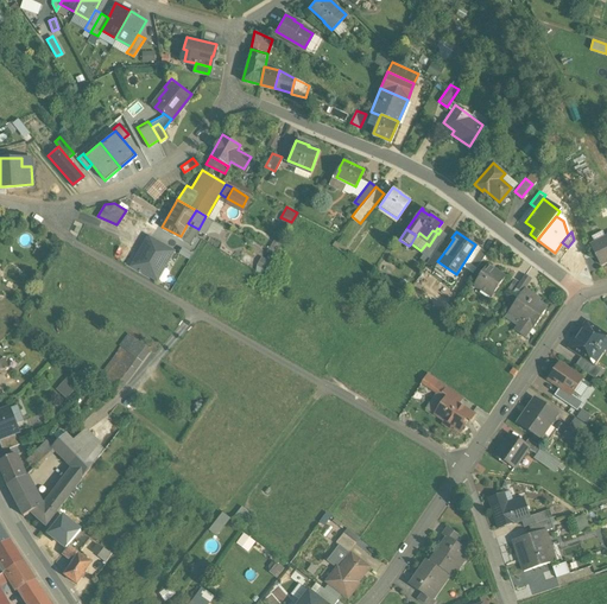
[(437,233),(429,246),(427,243),(421,250),(419,253),(422,255),(429,260),(430,256),(442,241),(443,237),(438,234),(437,233)]
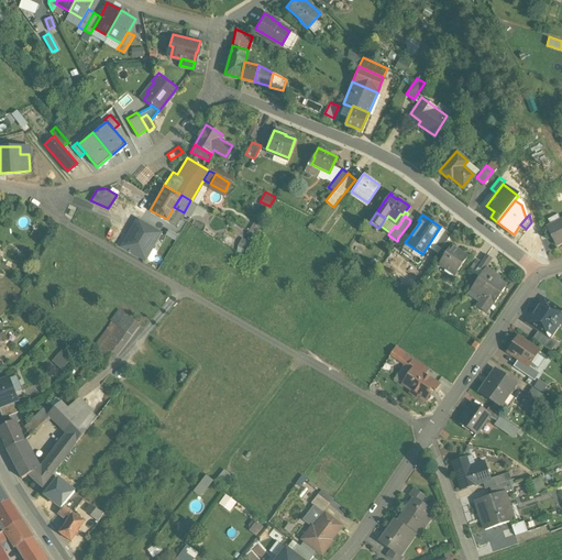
[(161,232),(136,218),(121,245),(145,260),(161,232)]
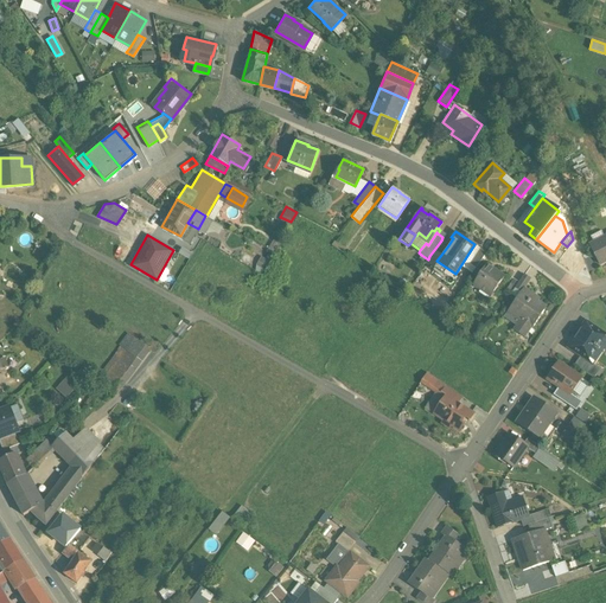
[(605,235),(589,244),(599,263),(605,258),(605,235)]
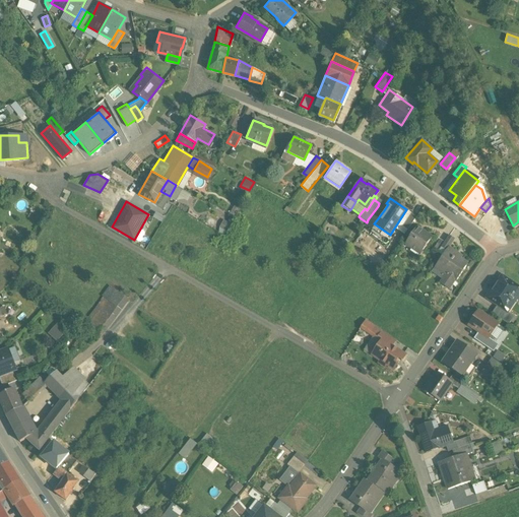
[(384,210),(378,206),(368,219),(374,223),(378,218),(384,210)]
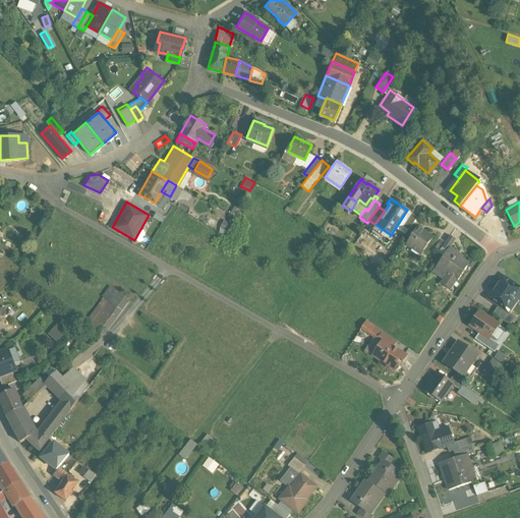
[(411,212),(402,225),(408,229),(417,216),(411,212)]
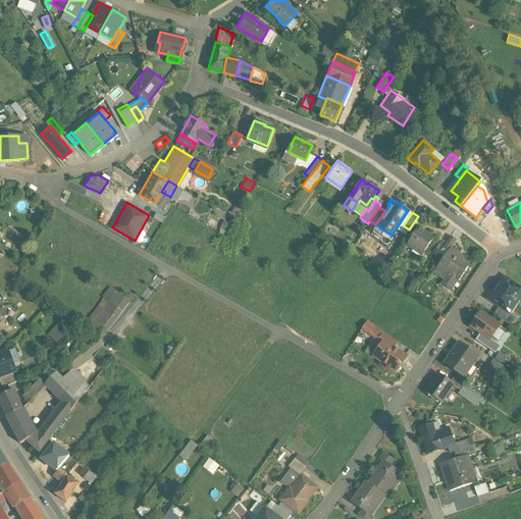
[(418,227),(406,245),(421,255),(432,238),(418,227)]
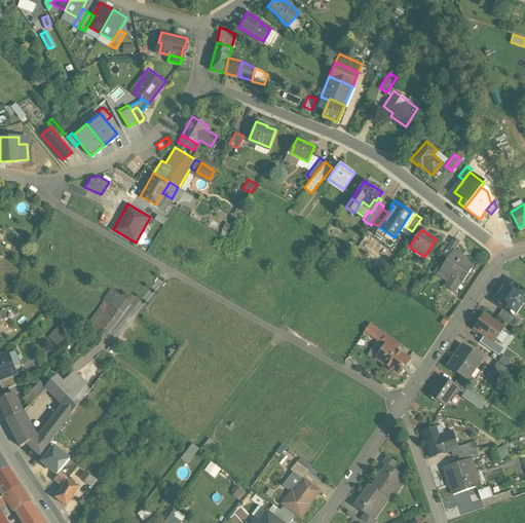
[(448,246),(446,250),(450,253),(452,250),(453,250),(458,241),(453,237),(448,246)]
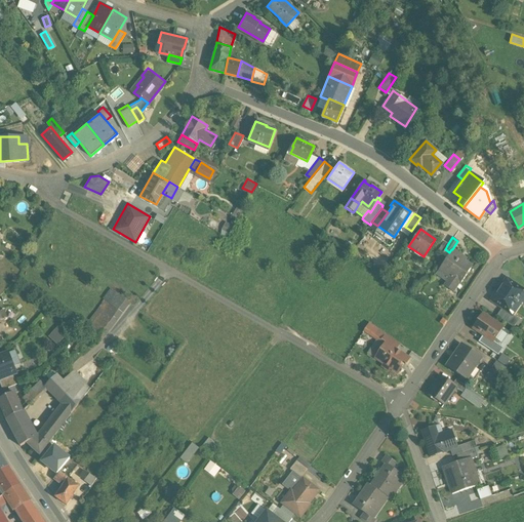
[(447,245),(442,242),(436,250),(441,253),(445,249),(447,245)]
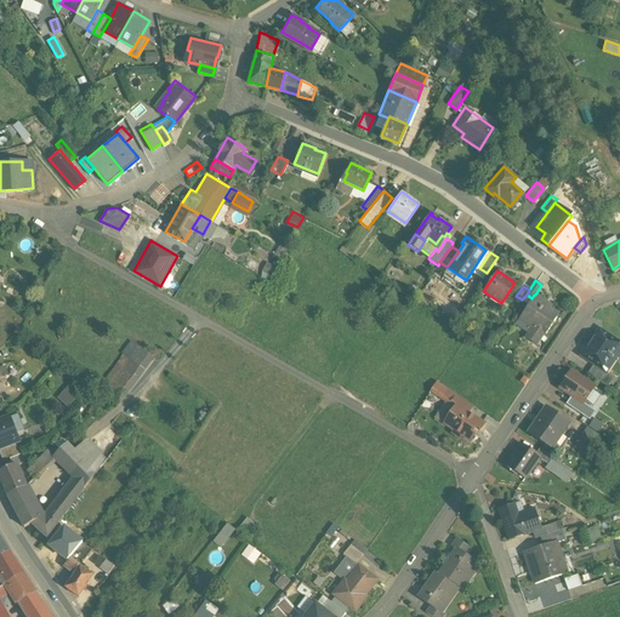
[(532,298),(518,319),(530,327),(524,337),(535,344),(542,335),(544,336),(557,314),(549,308),(550,306),(535,295),(534,295),(532,298)]
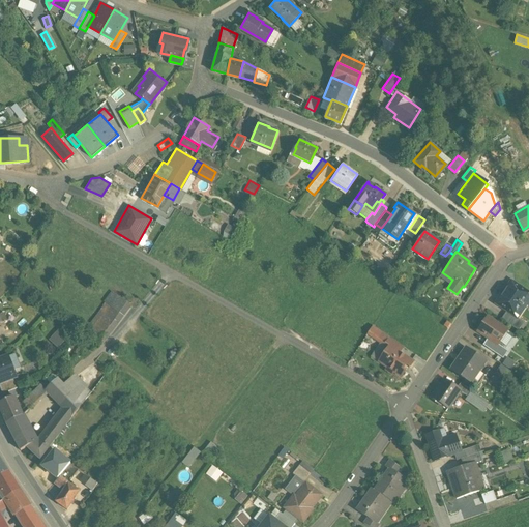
[(528,295),(528,291),(512,280),(496,302),(507,310),(516,316),(528,295)]
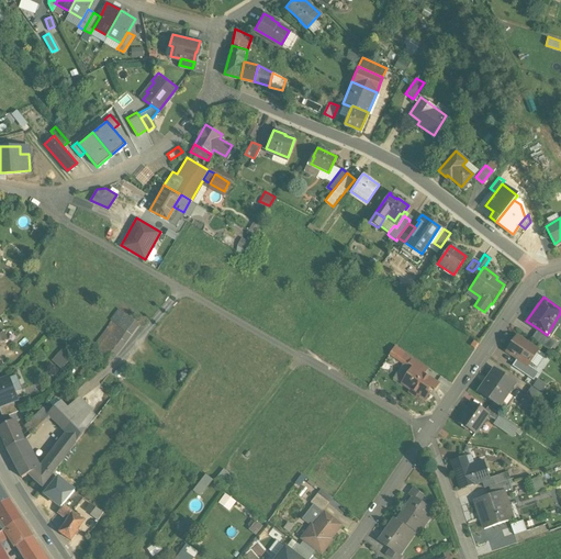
[(547,335),(538,328),(531,337),(549,349),(554,341),(547,335)]
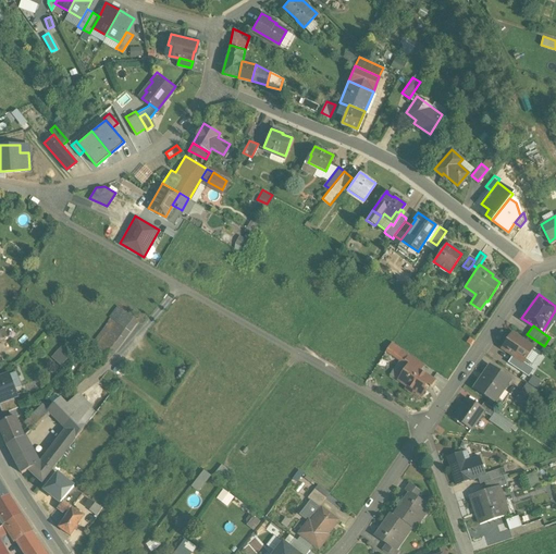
[(5,327),(0,329),(0,335),(1,337),(9,334),(5,327)]
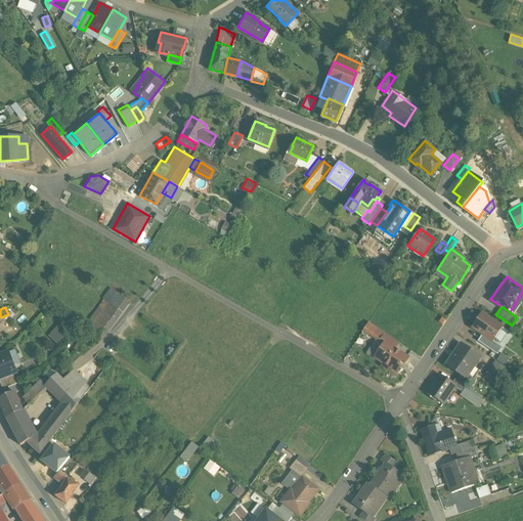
[(500,326),(481,312),(472,327),(490,339),(491,340),(491,339),(500,326)]
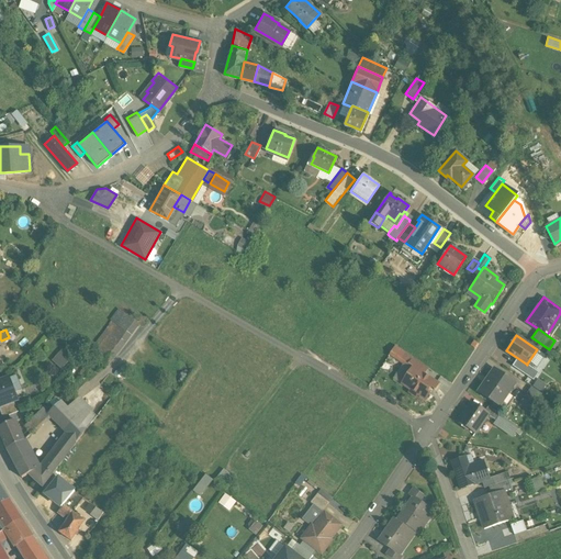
[(62,347),(52,358),(62,367),(71,356),(62,347)]
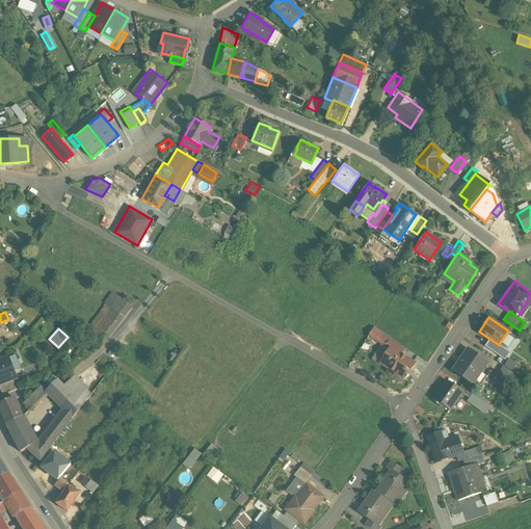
[(405,347),(390,337),(386,343),(391,346),(401,353),(405,347)]
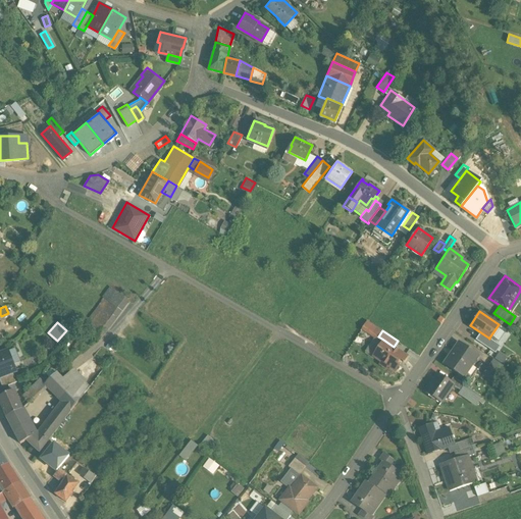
[(495,341),(489,338),(489,339),(488,338),(485,343),(490,347),(495,341)]
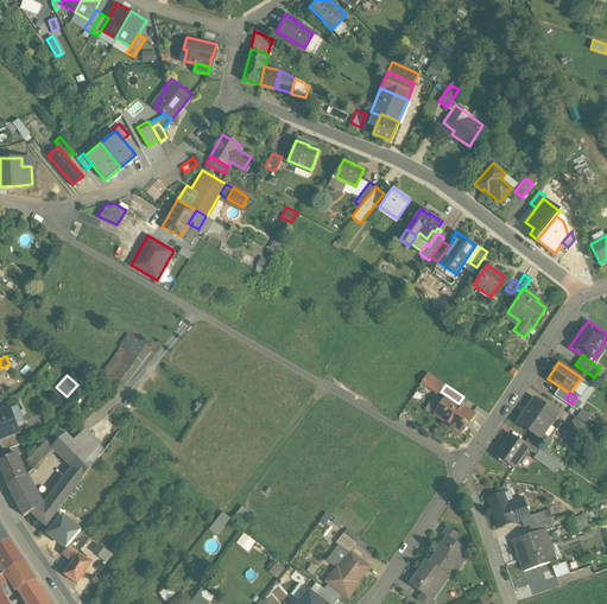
[(459,404),(447,395),(437,409),(446,414),(443,419),(443,424),(447,426),(451,425),(459,430),(463,423),(462,421),(465,418),(468,420),(472,414),(463,408),(463,407),(459,404)]
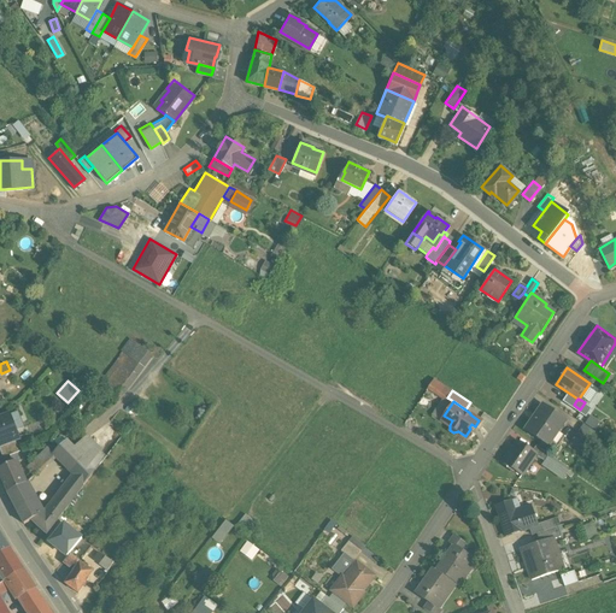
[(543,404),(526,429),(549,444),(565,420),(543,404)]
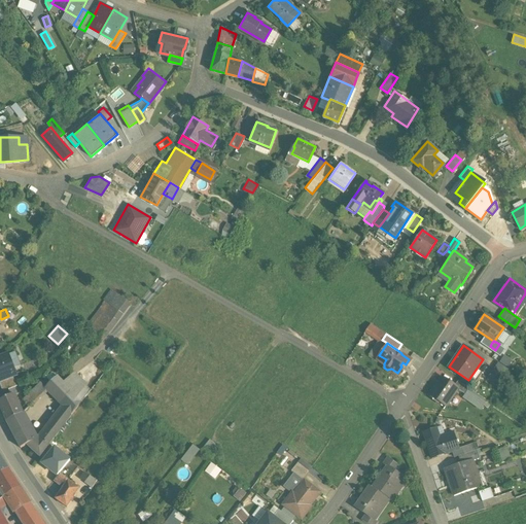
[(7,352),(0,355),(0,379),(15,373),(7,352)]
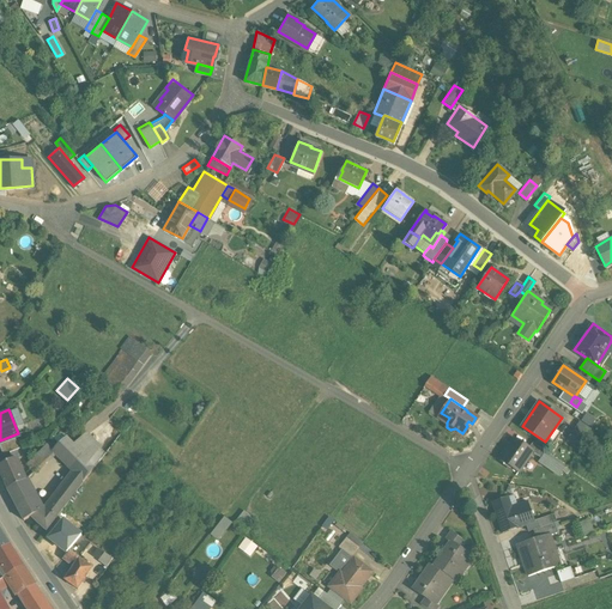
[(593,430),(580,421),(571,434),(585,443),(593,430)]
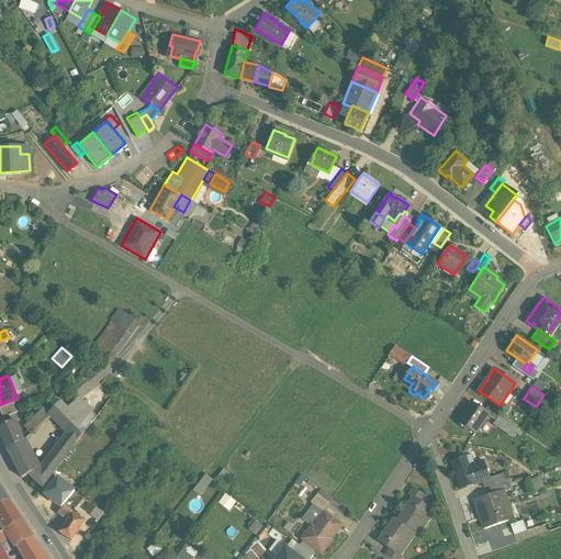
[(80,405),(74,399),(66,406),(73,413),(80,405)]
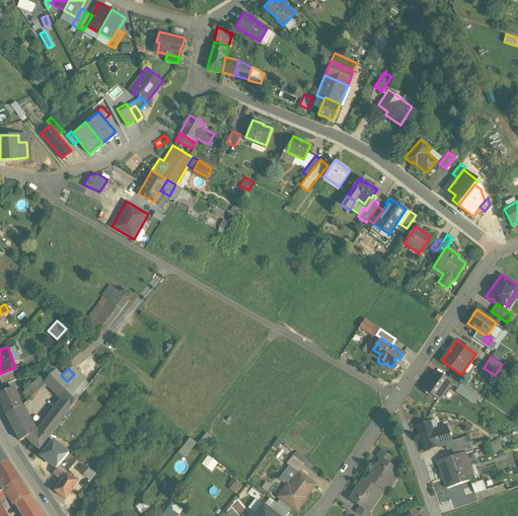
[(55,369),(44,379),(45,380),(50,385),(61,375),(55,369)]
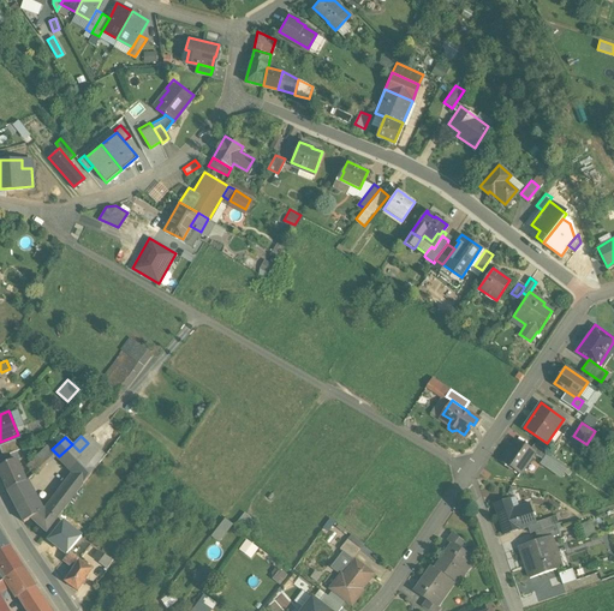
[(529,449),(516,439),(501,460),(519,472),(532,453),(534,451),(529,449)]
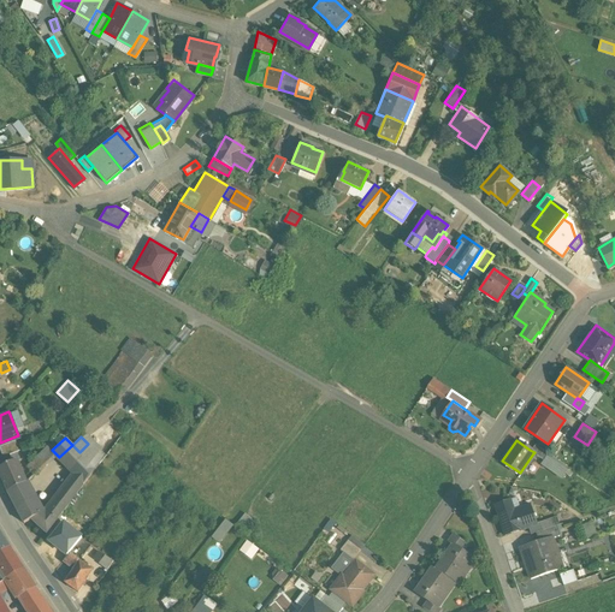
[(96,441),(92,446),(88,444),(80,452),(94,465),(106,450),(96,441)]
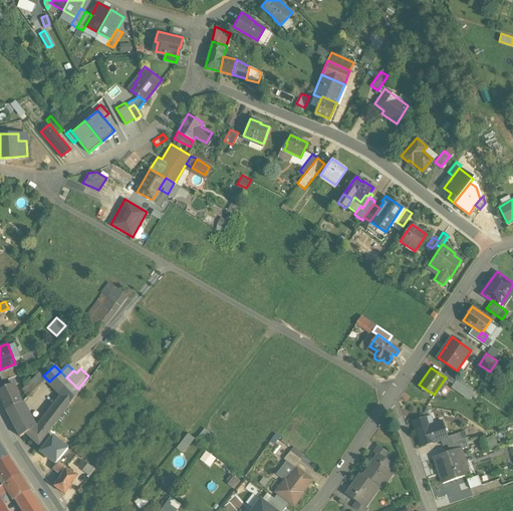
[(39,370),(22,389),(28,394),(44,376),(43,375),(39,370)]
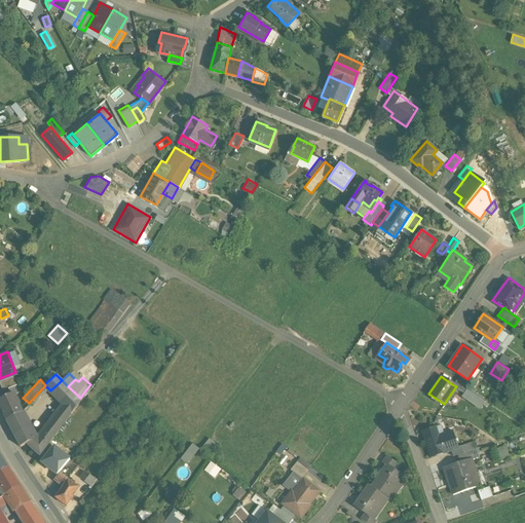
[(467,386),(456,379),(452,384),(456,386),(455,387),(463,393),(467,386)]
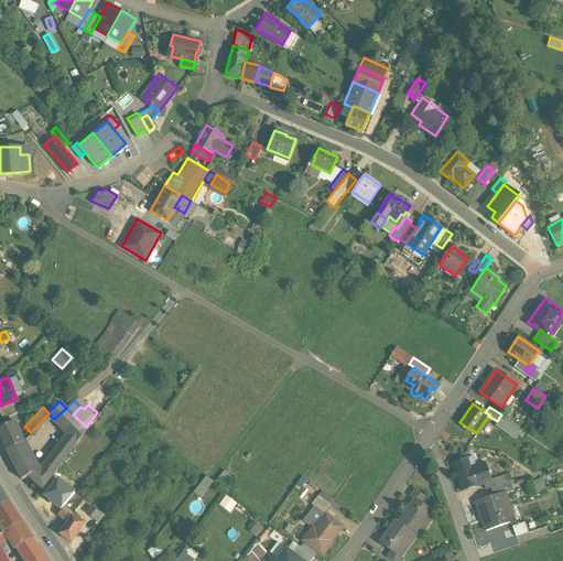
[(73,414),(66,408),(54,419),(67,432),(75,441),(86,427),(73,414)]
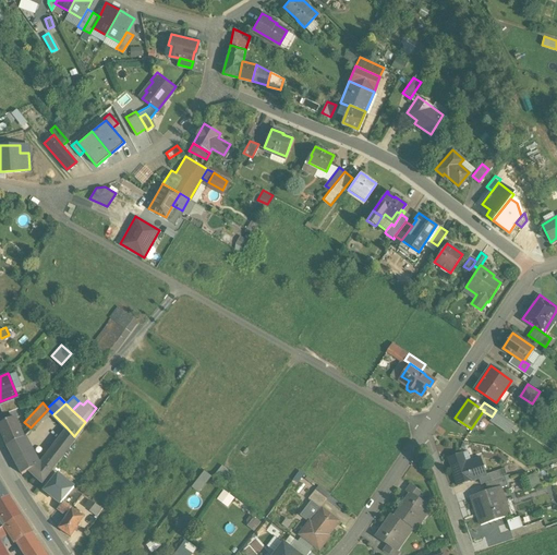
[(14,415),(0,422),(0,430),(5,444),(23,435),(14,415)]
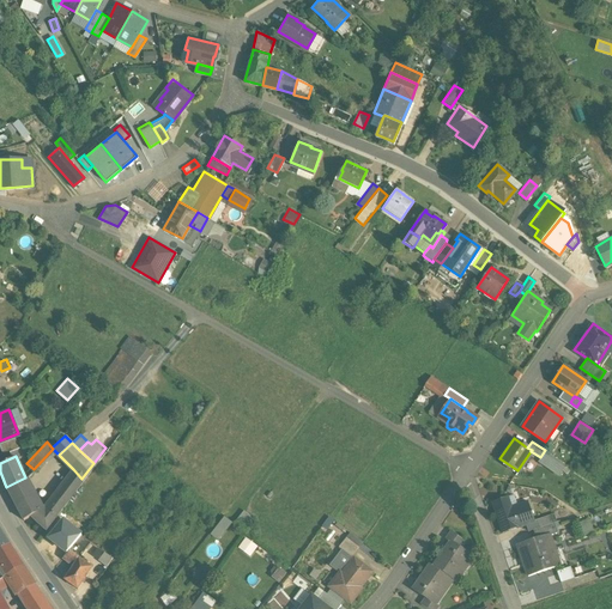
[(44,507),(41,507),(41,509),(30,515),(46,527),(82,479),(73,469),(44,507)]
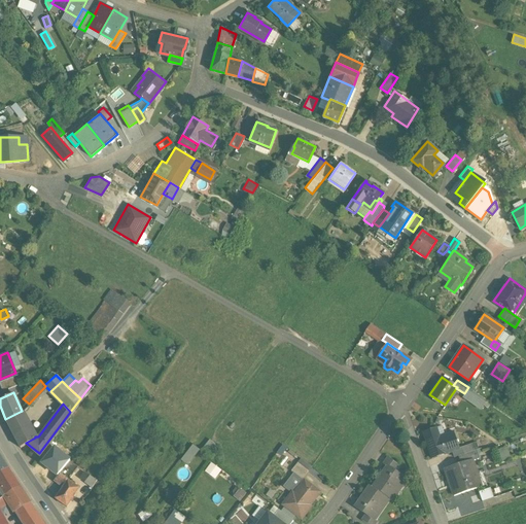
[(22,411),(5,419),(9,425),(25,417),(22,411)]
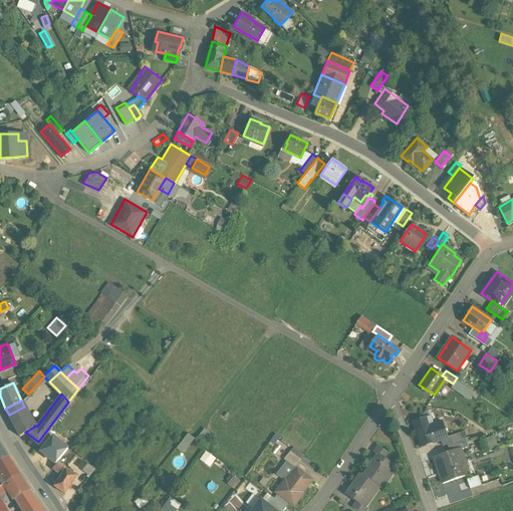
[(24,407),(9,415),(19,435),(25,432),(34,427),(34,426),(24,407)]
